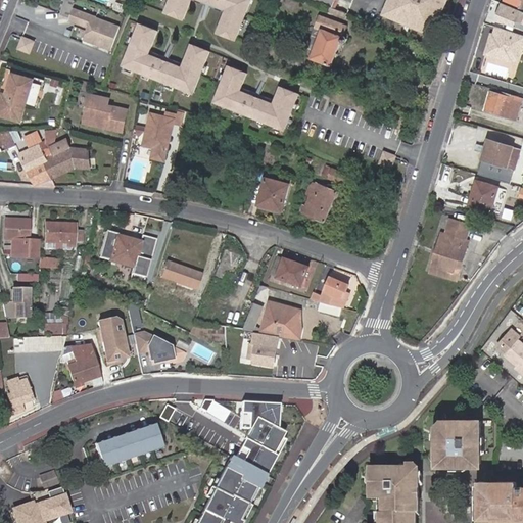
[(73,5),(74,1),(72,0),(63,0),(59,12),(67,15),(73,5)]
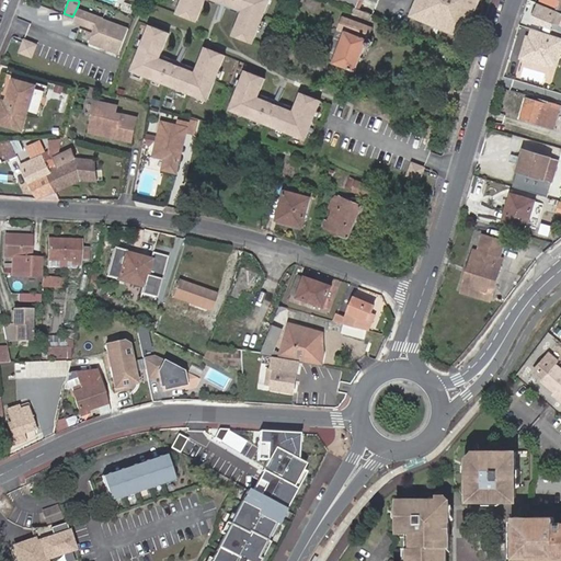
[(196,20),(203,0),(218,0),(239,8),(243,7),(245,11),(240,12),(231,34),(250,42),(256,26),(260,20),(261,18),(267,0),(180,0),(176,11),(196,20)]
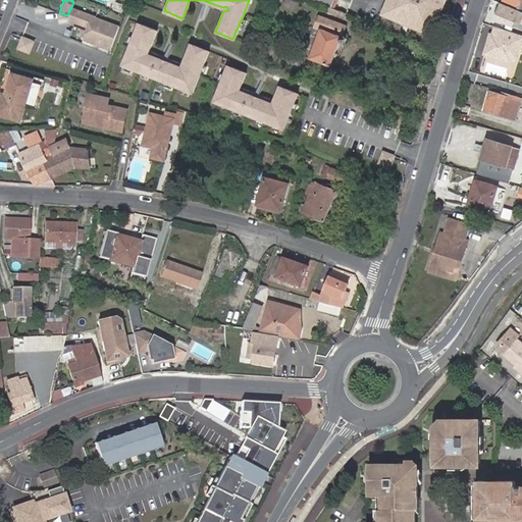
[(195,0),(204,4),(209,5),(223,11),(228,10),(226,6),(222,7),(203,0),(195,0)]
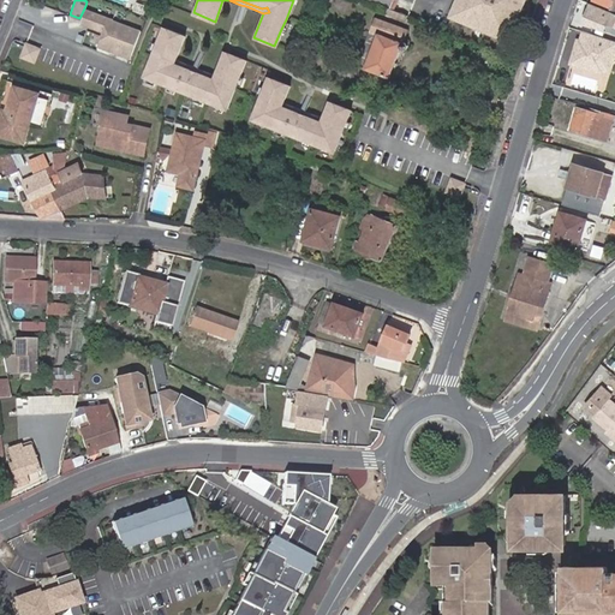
[(458,0),(451,17),(508,40),(524,0),(458,0)]
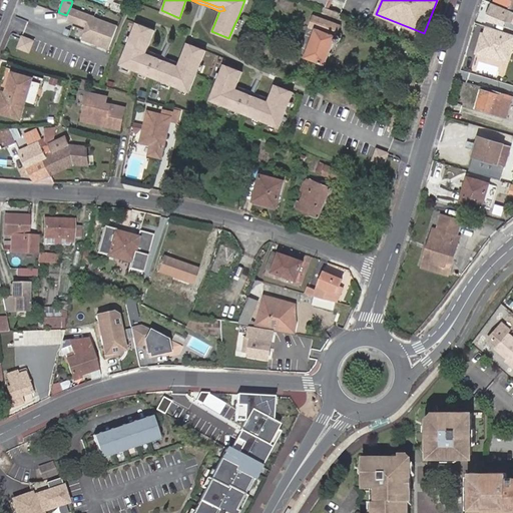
[(504,20),(508,10),(492,3),(486,17),(502,24),(504,20)]
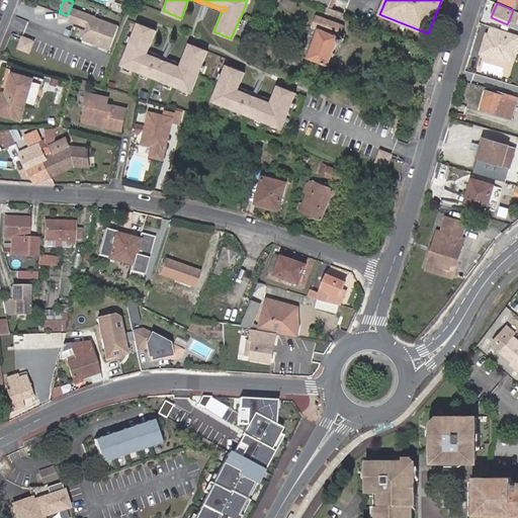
[(118,23),(72,5),(67,15),(67,17),(83,23),(86,24),(81,37),(108,49),(118,23)]
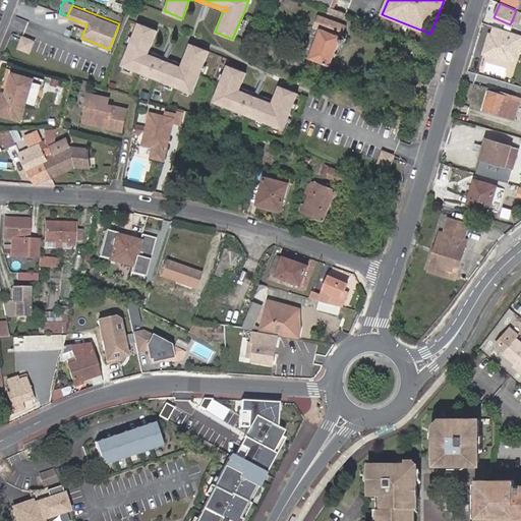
[(333,8),(330,6),(328,10),(345,16),(346,13),(336,9),(333,8)]
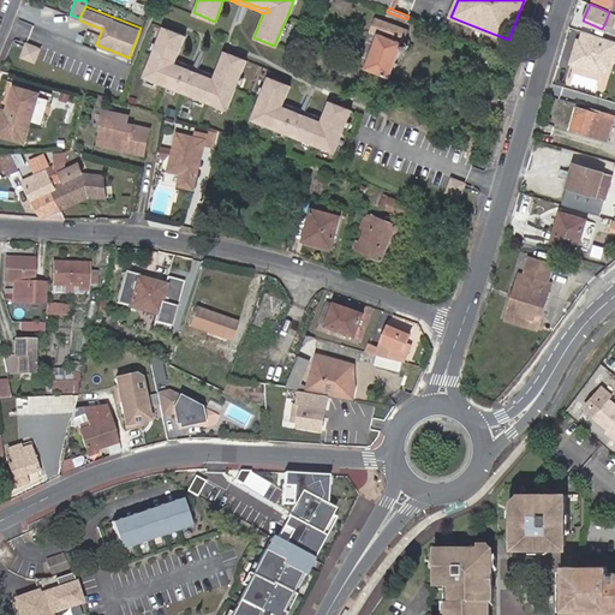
[(614,23),(614,15),(609,12),(604,24),(614,28),(614,23)]
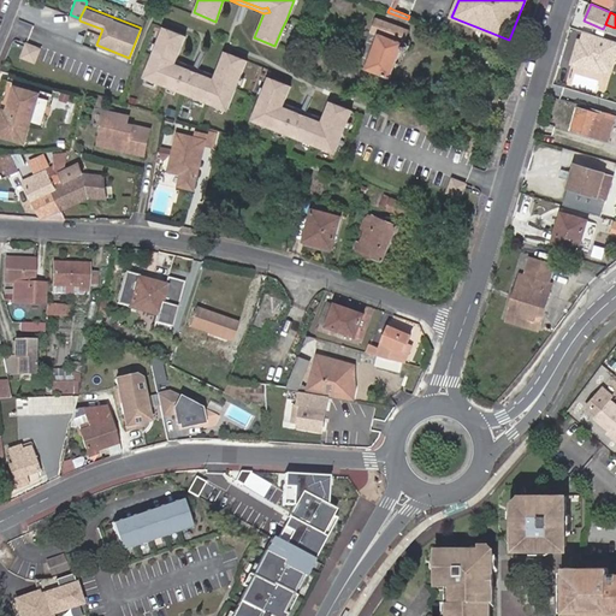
[(378,35),(365,70),(389,78),(400,48),(401,49),(403,51),(406,51),(407,48),(407,47),(407,45),(406,43),(404,43),(401,45),(407,30),(377,18),(371,33),(378,35)]
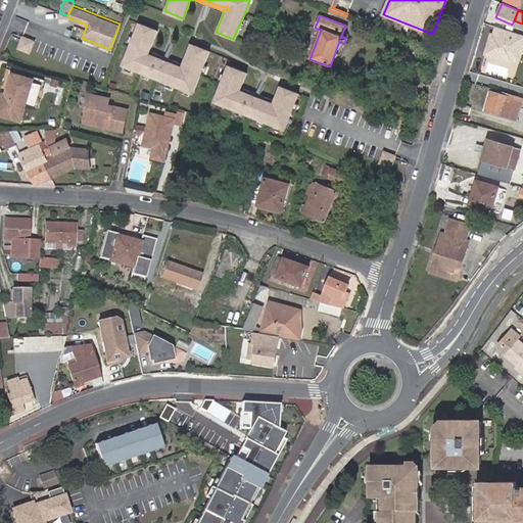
[(156,78),(164,81),(172,84),(174,85),(182,89),(189,91),(191,92),(199,75),(200,72),(202,65),(208,51),(191,44),(183,63),(185,68),(179,70),(177,65),(150,54),(145,56),(142,52),(149,49),(157,30),(139,22),(133,36),(130,43),(122,62),(126,64),(133,67),(140,70),(142,70),(150,75),(156,78)]
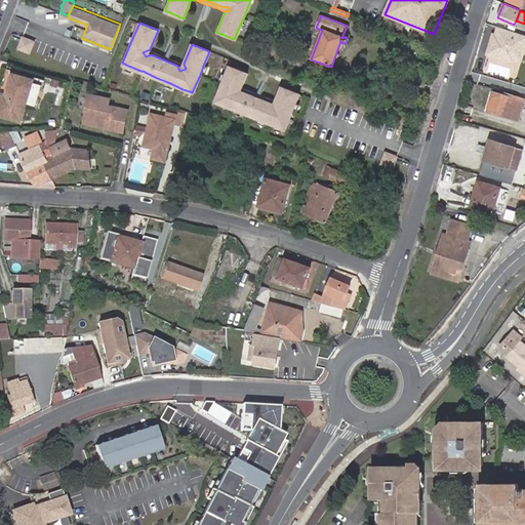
[(87,25),(84,24),(78,37),(82,38),(87,25)]
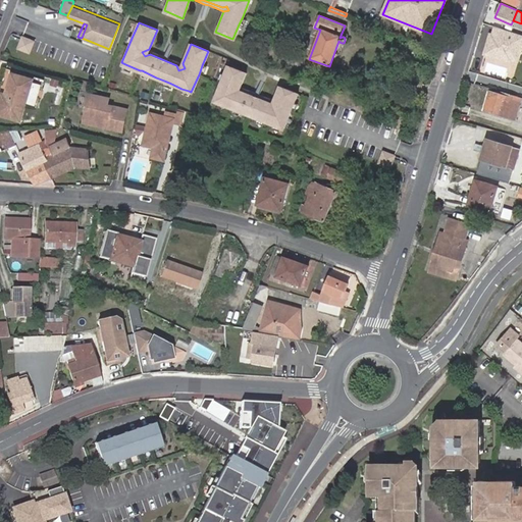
[(521,49),(521,35),(492,27),(484,54),(518,64),(521,49)]
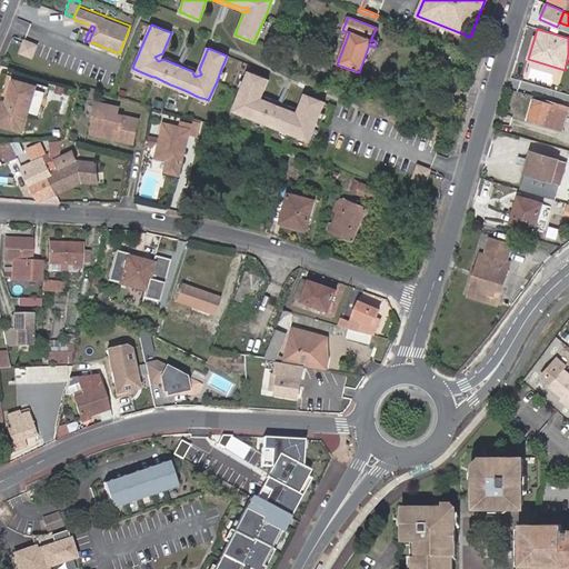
[(330,62),(337,65),(349,32),(342,30),(330,62)]
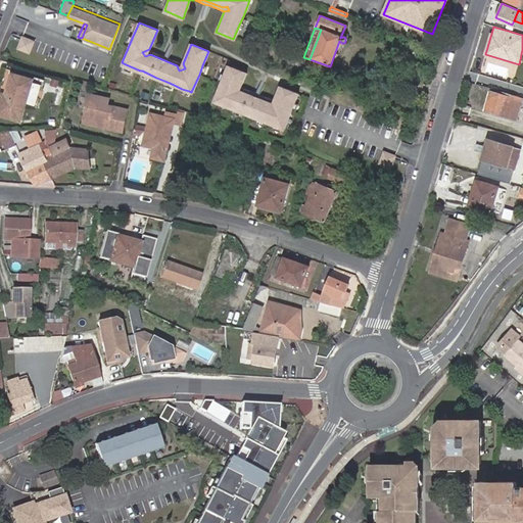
[(20,41),(18,47),(30,51),(35,39),(24,35),(20,41)]
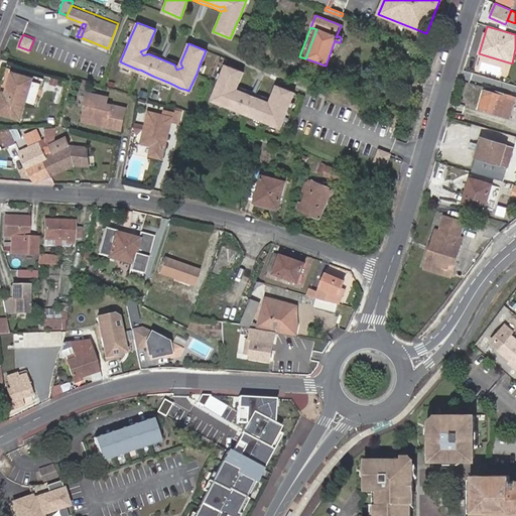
[(161,54),(147,48),(140,51),(143,55),(148,53),(174,65),(176,70),(182,68),(180,62),(165,56),(161,54)]
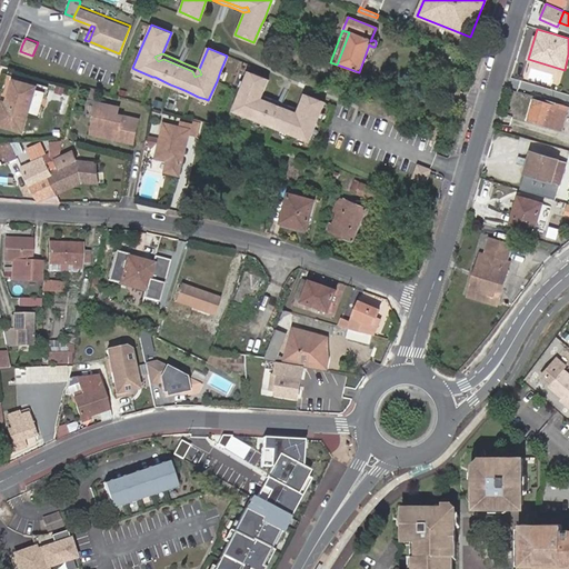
[(268,126),(278,129),(286,132),(287,133),(295,136),(302,139),(306,141),(315,122),(316,119),(319,112),(323,102),(302,93),(296,109),(299,115),(293,117),(292,111),(262,99),(257,101),(255,97),(259,93),(267,78),(248,70),(243,80),(240,88),(239,91),(231,110),(235,111),(242,115),(249,118),(251,119),(259,121),(268,126)]
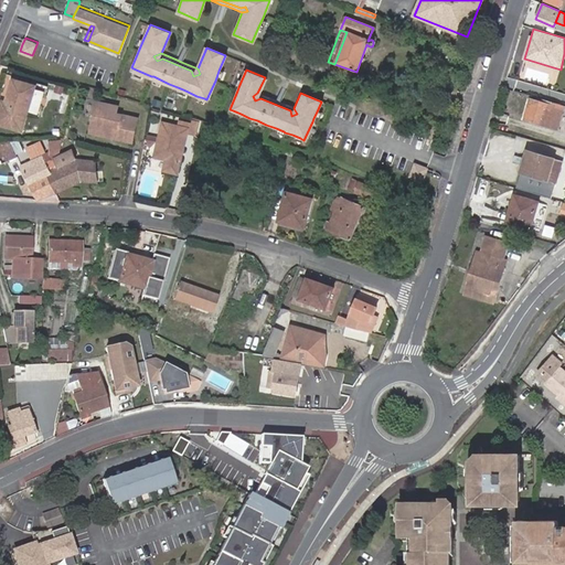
[(3,100),(0,112),(0,120),(23,127),(34,84),(13,78),(7,102),(3,100)]
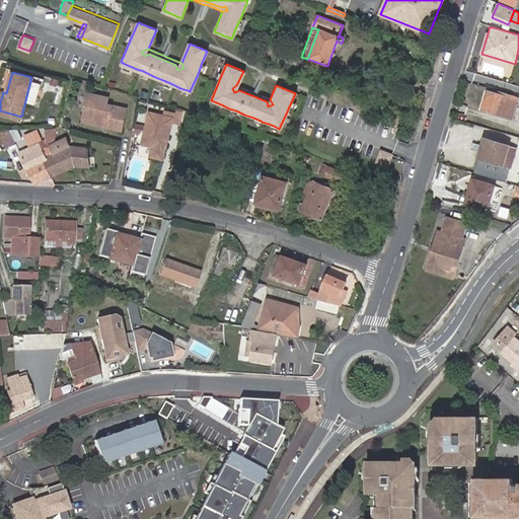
[(250,91),(236,85),(232,88),(234,92),(239,90),(267,101),(268,106),(273,104),(270,99),(255,93),(250,91)]
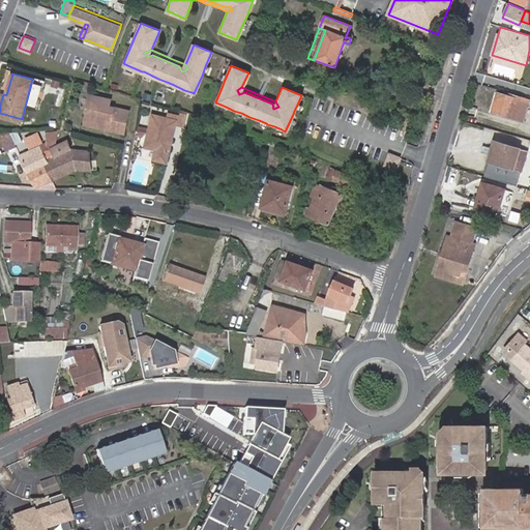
[(106,122),(104,128),(123,136),(130,110),(111,102),(112,99),(95,93),(87,116),(106,122)]
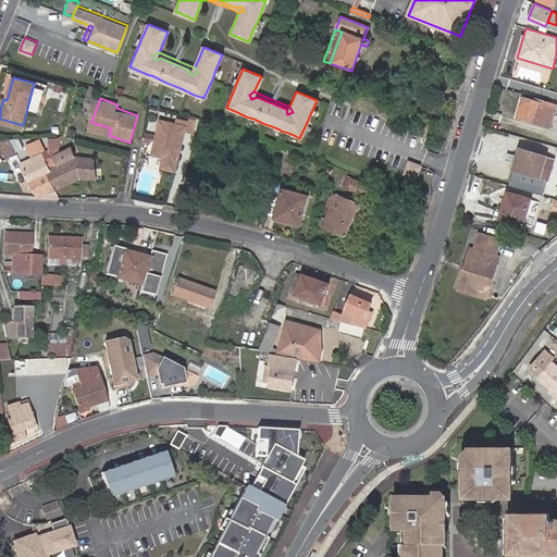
[(536,101),(523,98),(518,118),(541,124),(549,127),(556,103),(537,98),(536,101)]
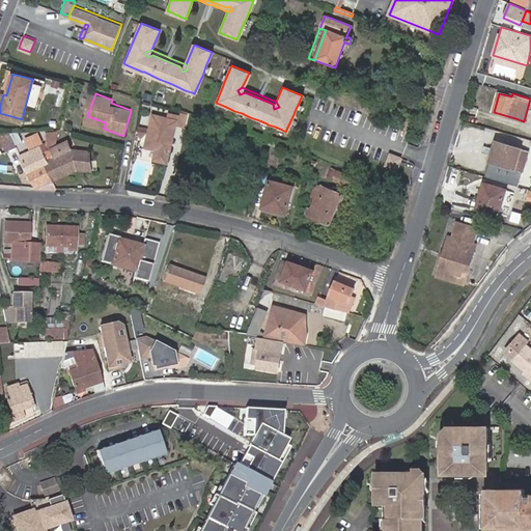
[(169,113),(168,118),(176,119),(175,124),(183,126),(185,116),(169,113)]
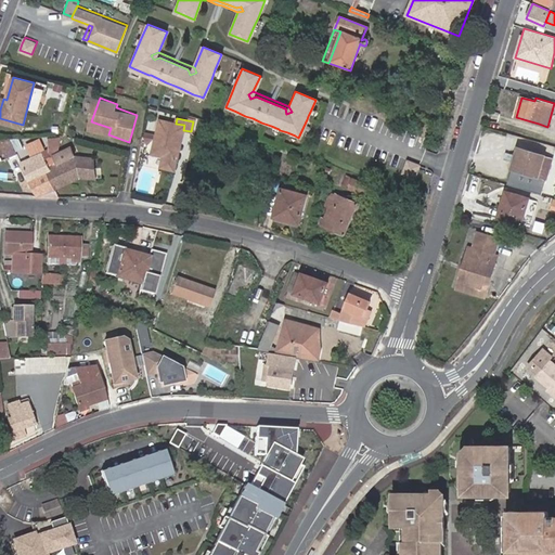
[(183,130),(184,125),(176,124),(159,119),(156,133),(155,137),(152,152),(164,154),(160,165),(175,167),(183,130)]
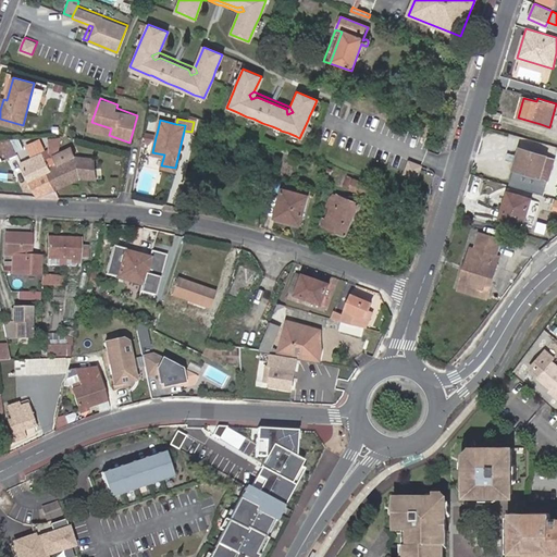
[(89,127),(109,135),(111,128),(91,122),(89,127)]
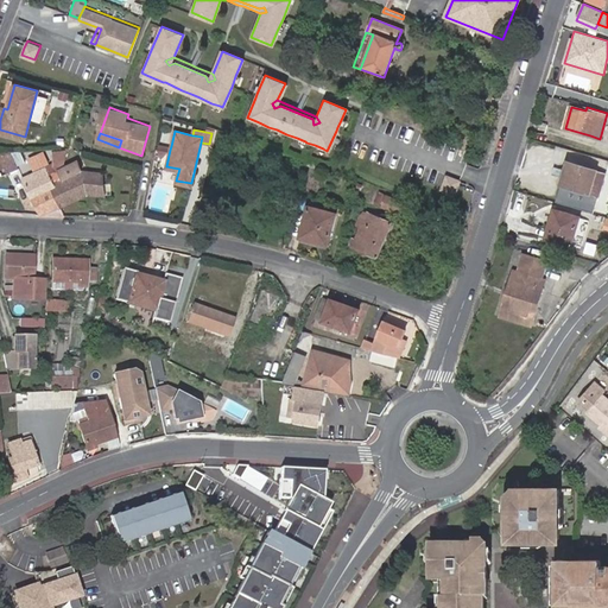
[(170,150),(171,146),(158,144),(162,157),(170,150)]
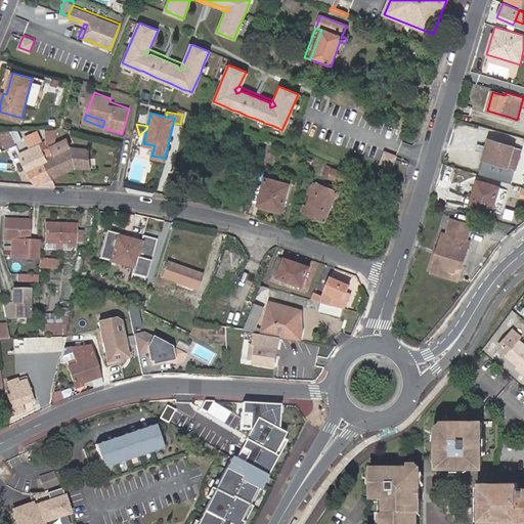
[(13,130),(0,134),(0,146),(8,144),(9,147),(18,145),(13,130)]
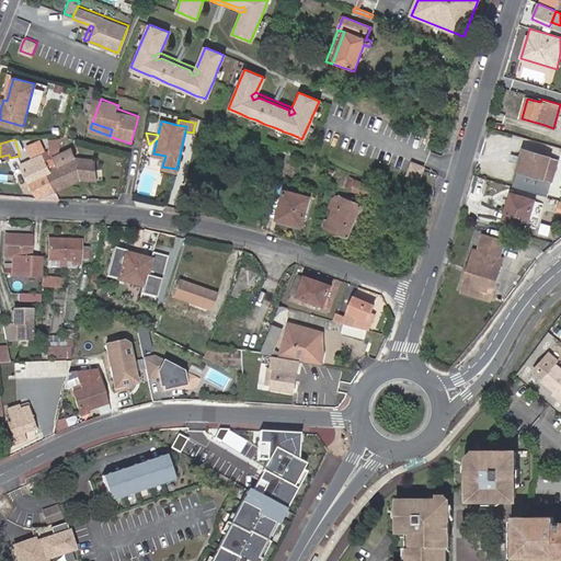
[(50,153),(60,153),(63,139),(49,139),(50,153)]
